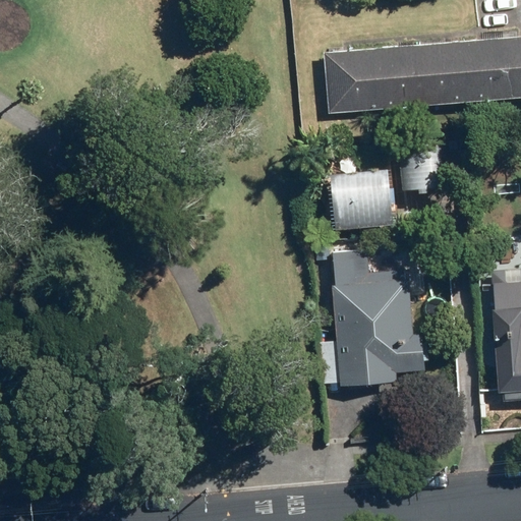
[(520,35),(321,53),(326,112),(520,95),(520,35)]
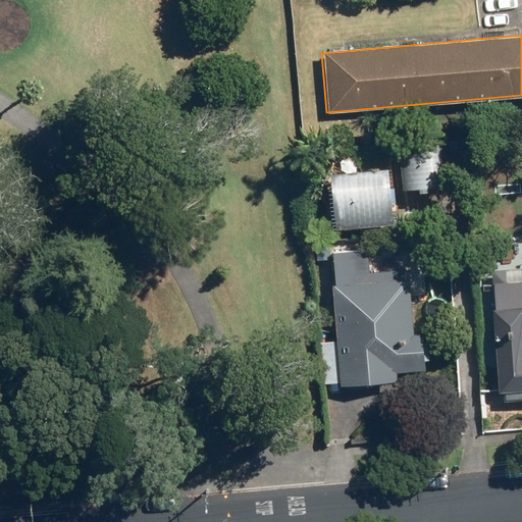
[(438,142),(397,147),(401,190),(444,186),(438,142)]
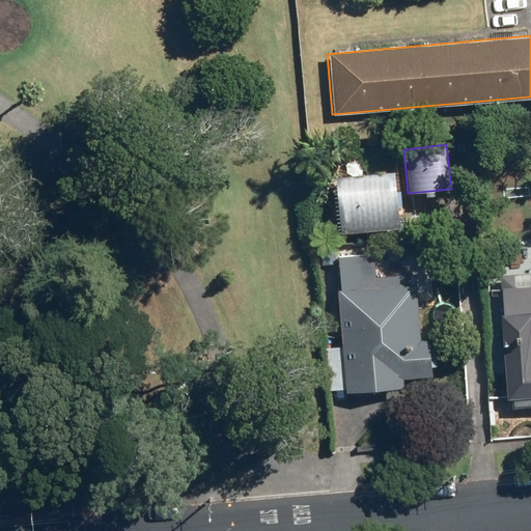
[(402,226),(397,171),(335,177),(340,231),(402,226)]
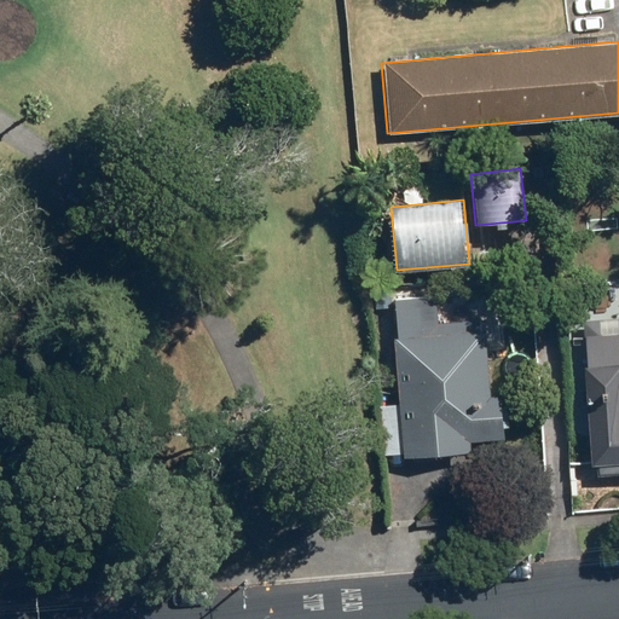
[(388,298),(403,457),(474,449),(470,441),(505,437),(499,393),(490,393),(484,318),(438,322),(434,293),(388,298)]
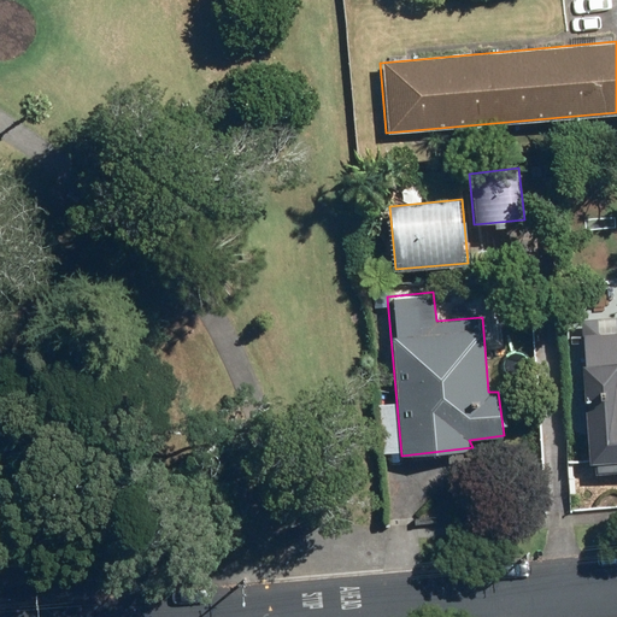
[(616,318),(573,323),(585,466),(616,464),(616,318)]
